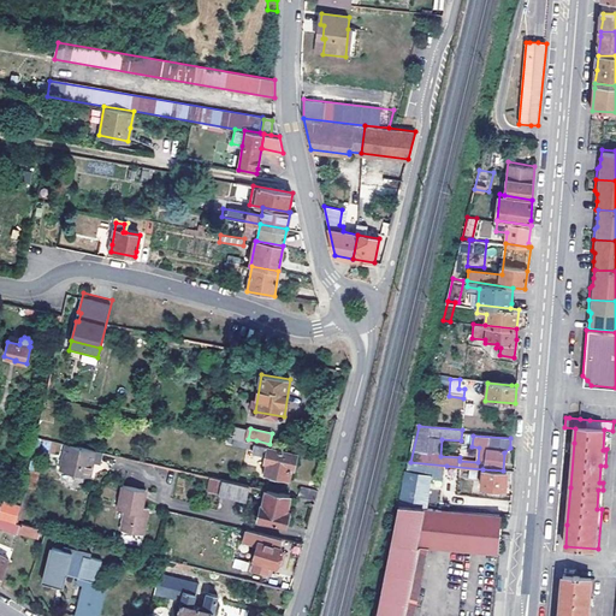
[(248,439),(235,437),(234,444),(254,449),(256,440),(248,439)]
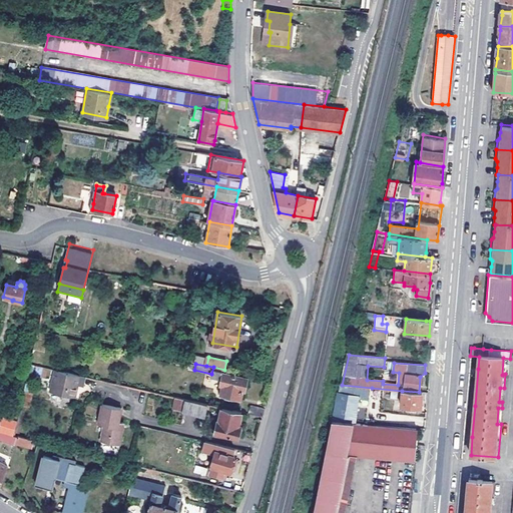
[(222,379),(220,384),(223,385),(222,389),(219,389),(218,393),(243,399),(248,378),(224,372),(224,370),(213,367),(211,374),(211,376),(222,379)]
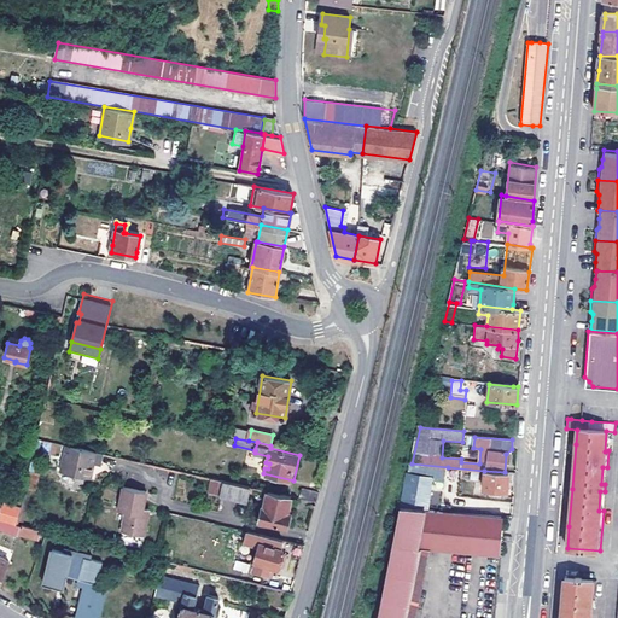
[(103,452),(65,444),(59,470),(89,477),(92,466),(89,466),(89,461),(94,462),(100,464),(103,452)]
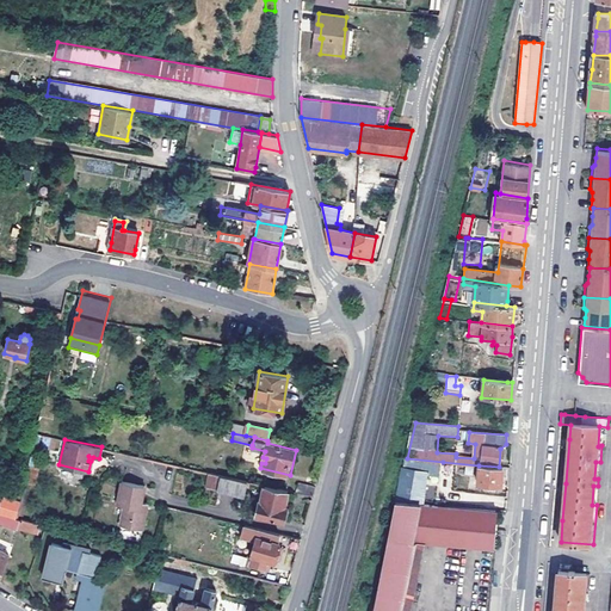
[(440,476),(443,462),(407,458),(403,475),(429,477),(430,475),(440,476)]
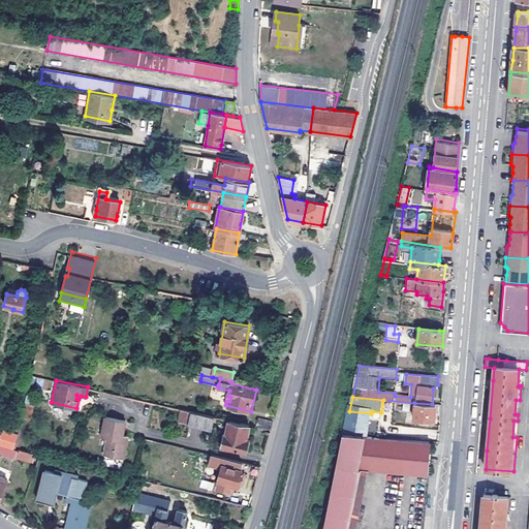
[(434,421),(435,405),(432,404),(414,403),(413,418),(434,421)]
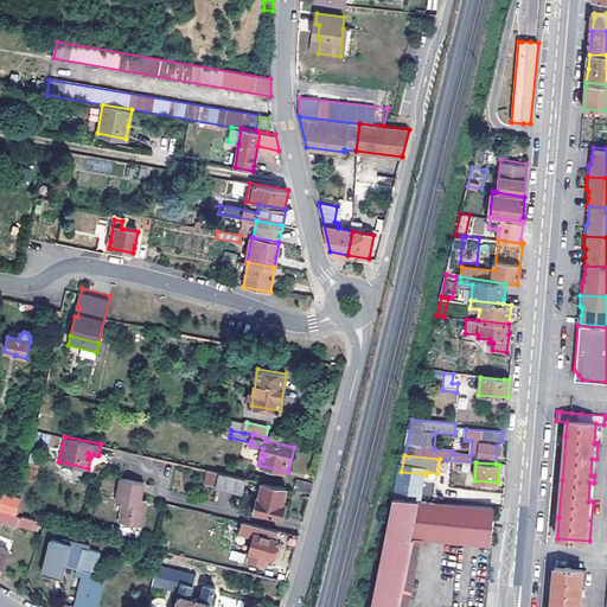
[(205,481),(217,485),(219,472),(217,471),(208,470),(205,481)]
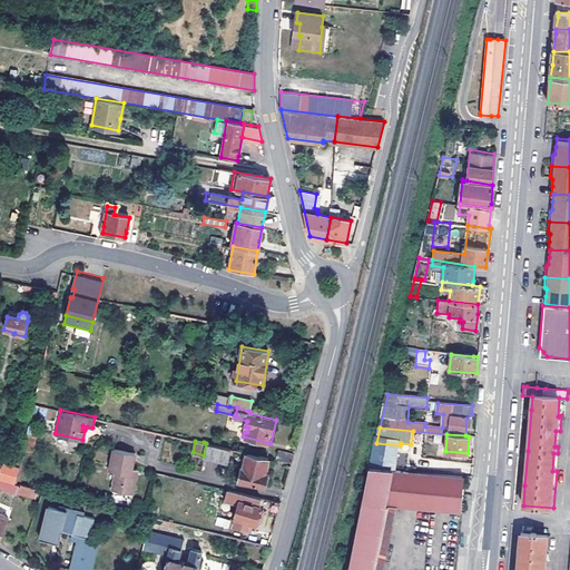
[(231,449),(206,443),(204,455),(204,457),(227,462),(231,449)]
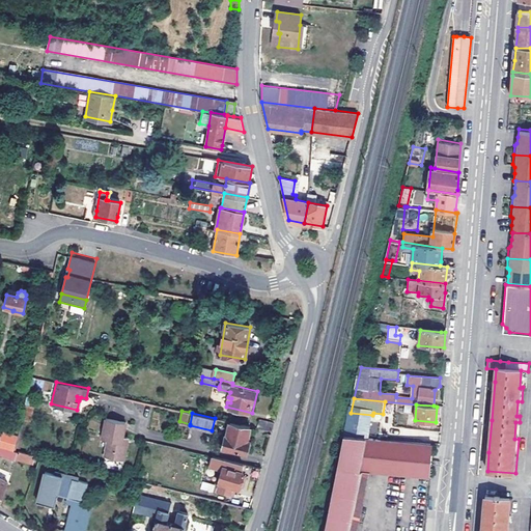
[(372,415),(351,413),(345,437),(370,440),(372,415)]
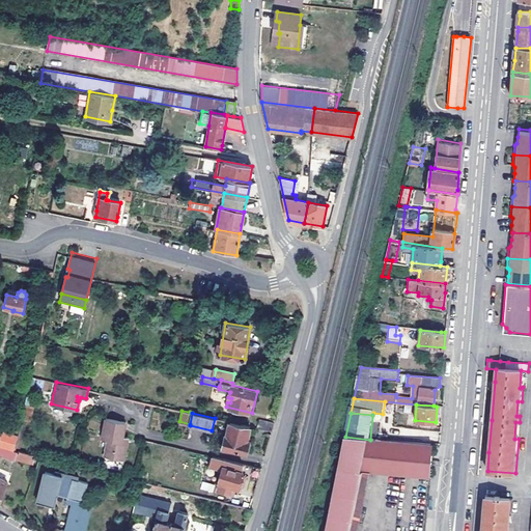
[(126,422),(106,418),(102,438),(108,440),(104,455),(123,459),(128,441),(128,438),(122,436),(126,422)]
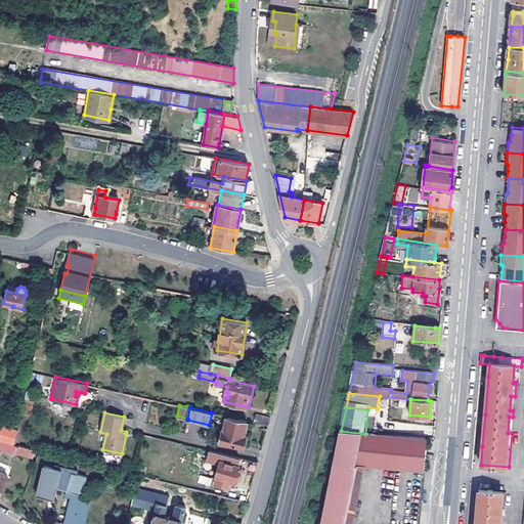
[(255,413),(253,422),(268,425),(270,418),(255,413)]
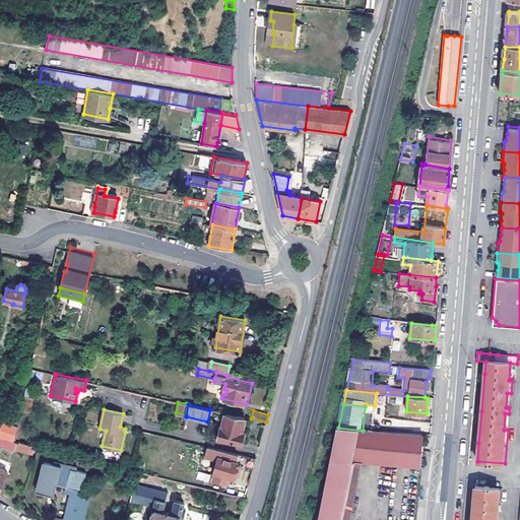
[(242,431),(245,417),(225,412),(222,427),(220,426),(218,437),(243,443),(245,432),(242,431)]
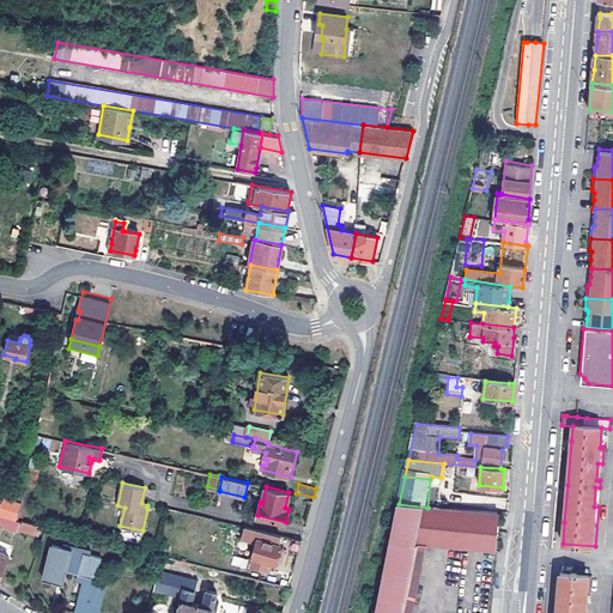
[(428,508),(399,504),(380,595),(375,612),(401,612),(417,544),(496,550),(499,514),(428,508)]
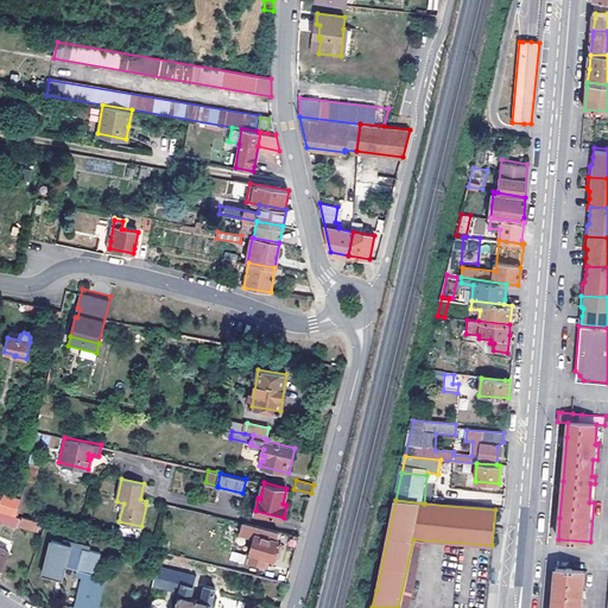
[(0,521),(17,525),(20,515),(14,514),(0,510),(0,521)]
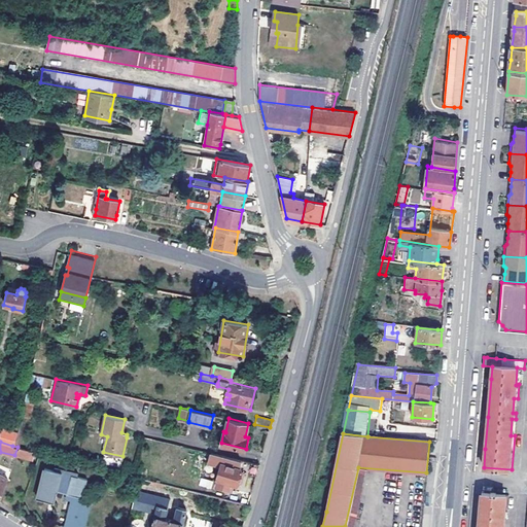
[(230,490),(232,483),(237,484),(239,471),(256,476),(259,465),(210,453),(208,463),(219,466),(216,479),(217,480),(216,487),(230,490)]
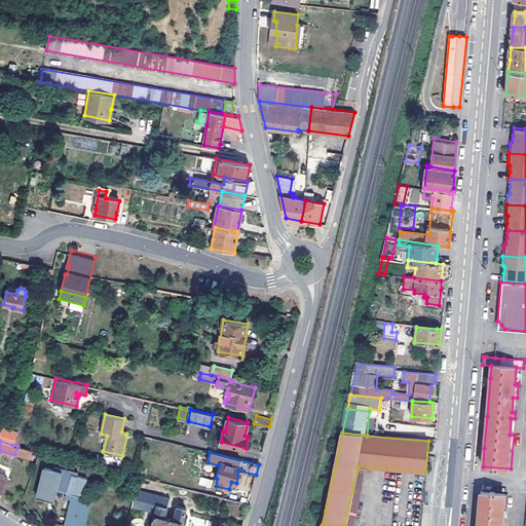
[(69,473),(53,468),(44,466),(37,495),(49,498),(50,494),(55,495),(58,488),(67,490),(66,492),(80,495),(83,485),(84,486),(86,477),(77,475),(78,472),(70,470),(69,473)]
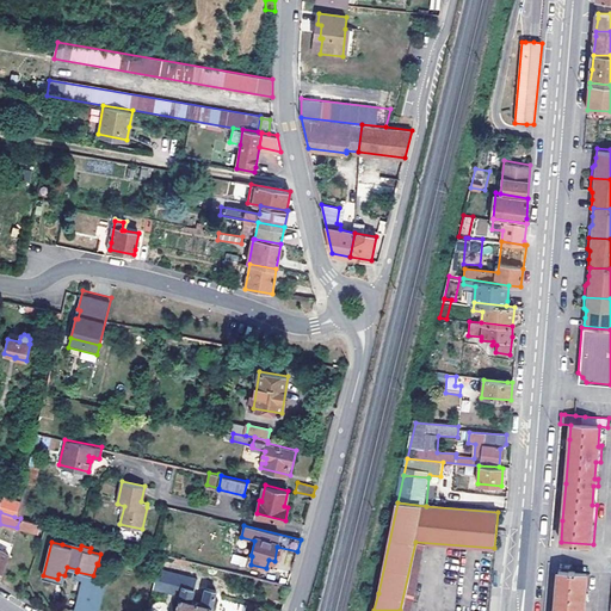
[(411,610),(425,547),(415,542),(400,610),(411,610)]
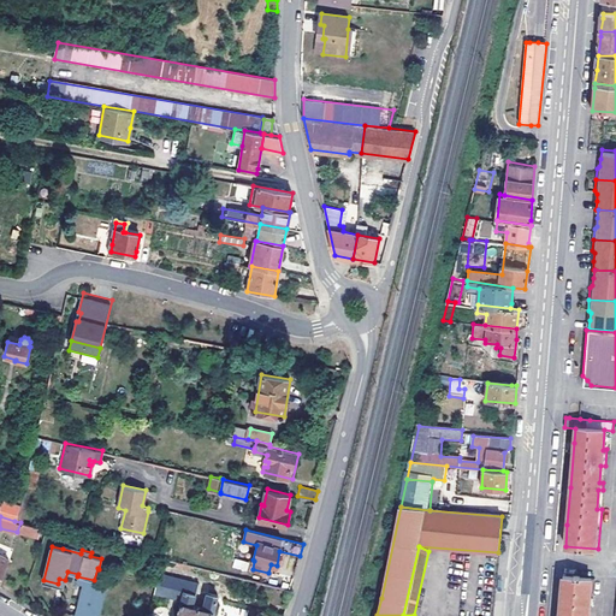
[(232,568),(247,570),(248,562),(234,560),(232,568)]
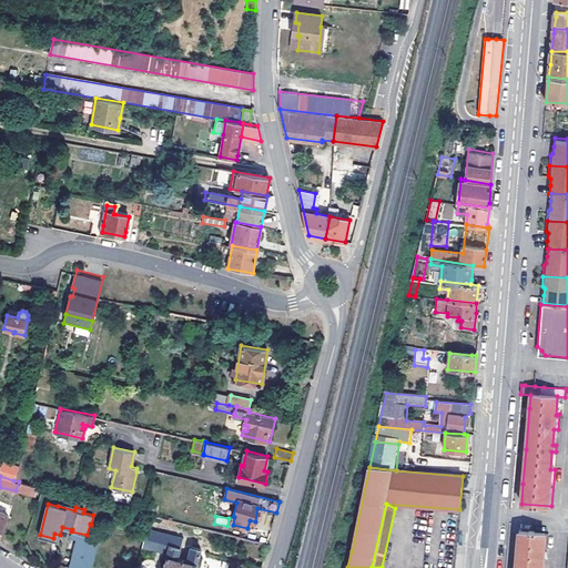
[(184,537),(146,527),(141,547),(166,553),(162,567),(195,567),(200,549),(191,547),(188,560),(179,558),(184,537)]
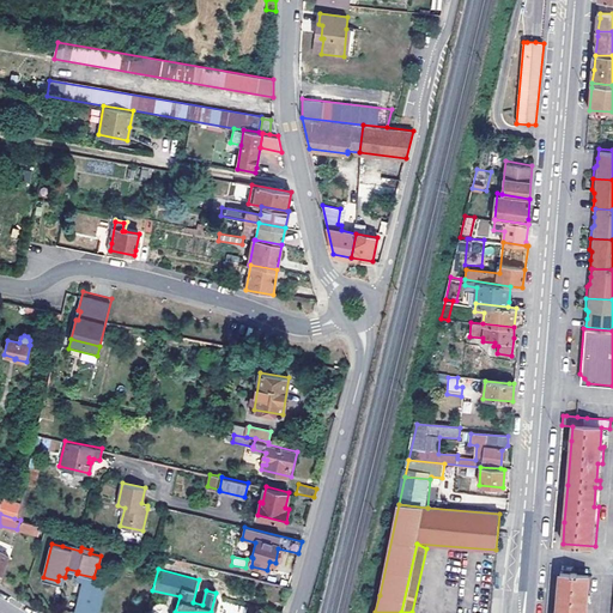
[(80,612),(83,607),(99,612),(107,581),(93,577),(77,574),(76,580),(83,582),(79,599),(65,595),(62,600),(56,612),(80,612)]
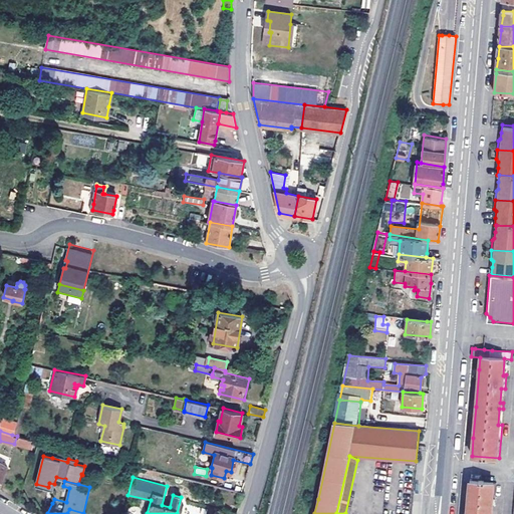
[(490,513),(491,505),(495,505),(497,483),(470,481),(468,497),(466,513),(490,513)]
